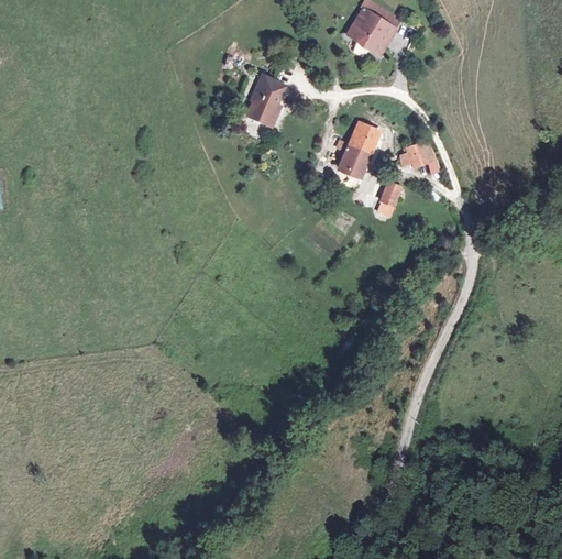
[(377,53),(384,44),(381,42),(383,39),(386,40),(394,26),(363,6),(345,32),(354,37),(355,36),(370,46),(370,47),(377,53)]
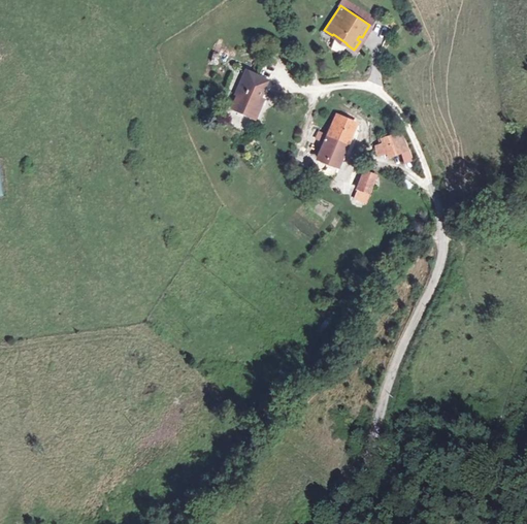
[(255,115),(262,99),(257,97),(259,93),(266,76),(243,67),(234,91),(236,92),(231,105),(255,115)]
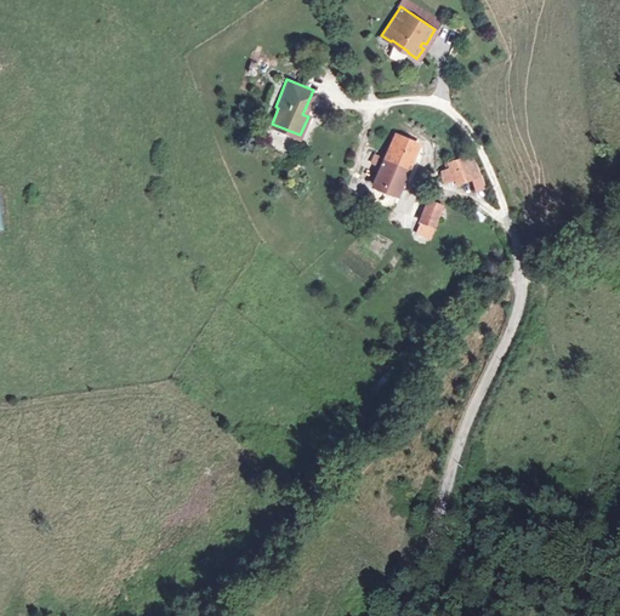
[(394,131),(379,170),(374,183),(387,189),(382,201),(392,206),(417,141),(394,131)]
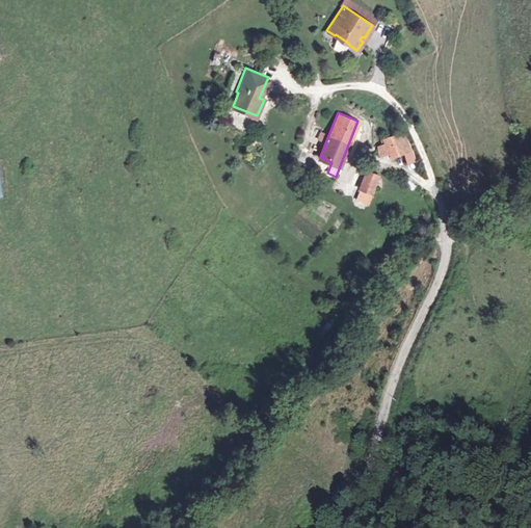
[(402,152),(409,149),(404,135),(398,138),(396,134),(380,140),(381,144),(377,147),(379,157),(387,154),(388,157),(402,152)]
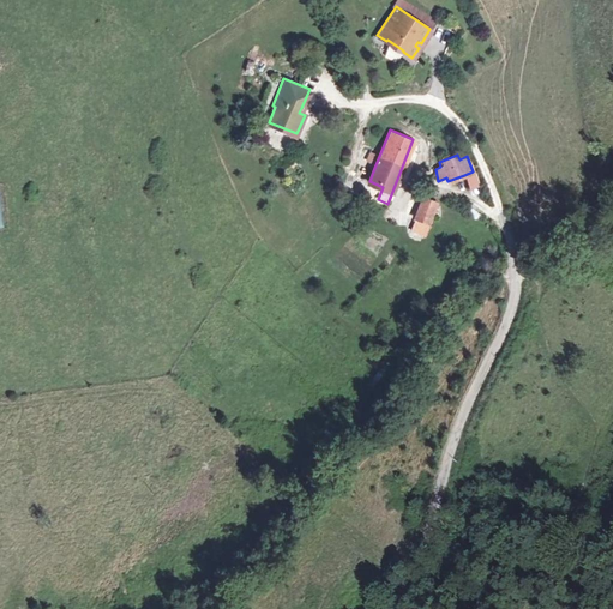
[(354,175),(370,181),(374,168),(360,162),(354,175)]
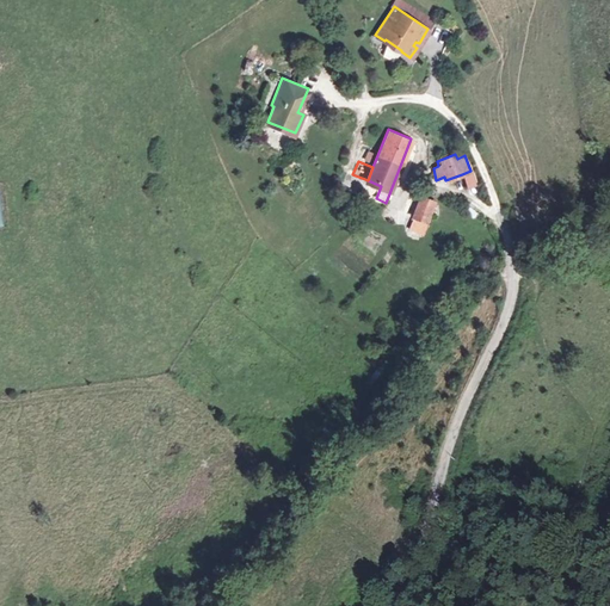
[(470,171),(462,174),(467,187),(475,184),(470,171)]
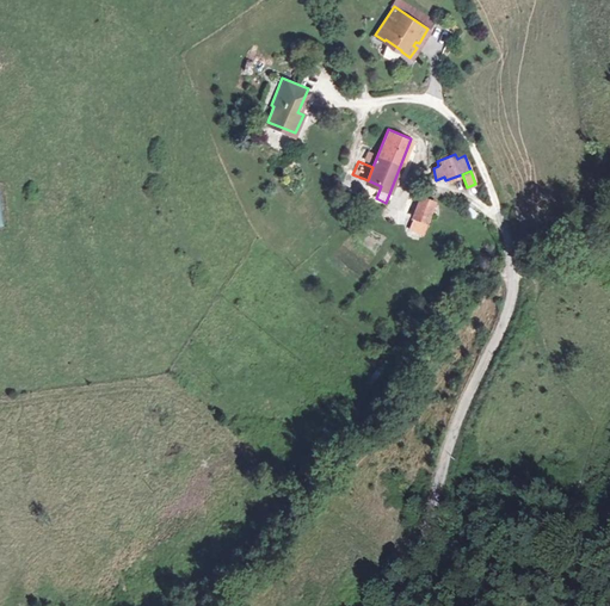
[(420,198),(417,208),(430,212),(433,202),(420,198)]
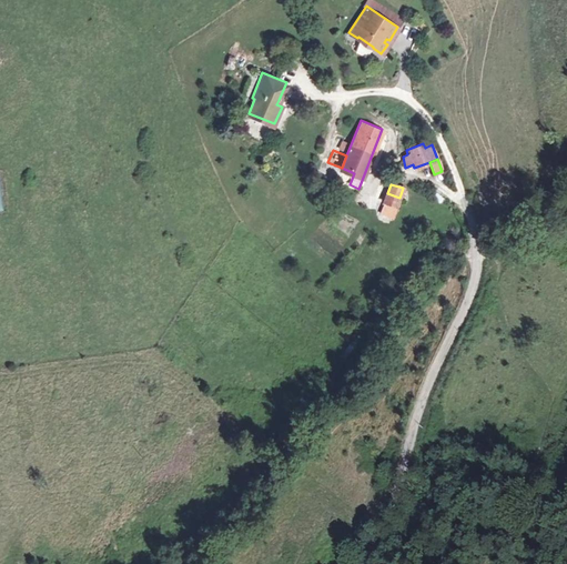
[(387,193),(384,203),(396,207),(400,198),(387,193)]
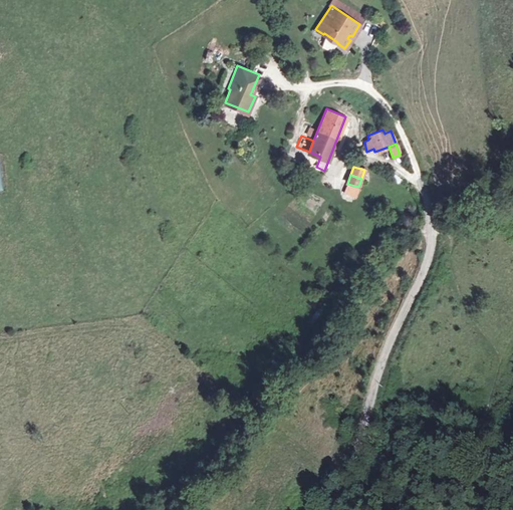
[(347,184),(344,193),(355,197),(358,187),(347,184)]
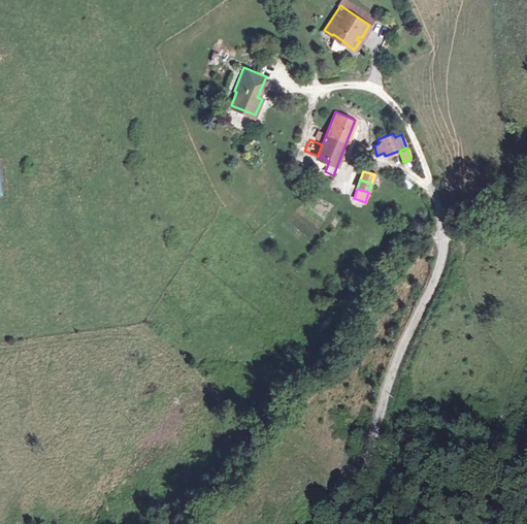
[(422,200),(412,207),(418,216),(428,208),(422,200)]
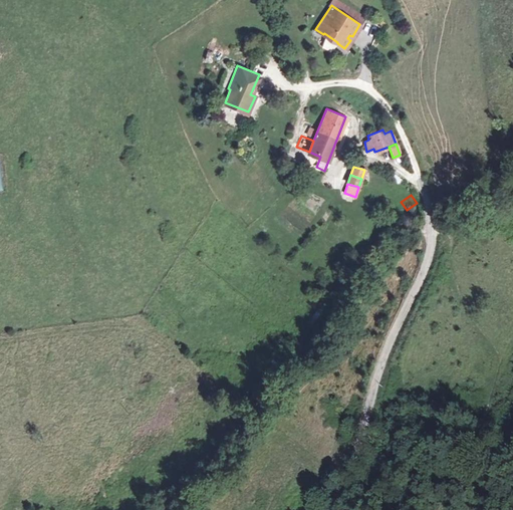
All buildings are outlined.
